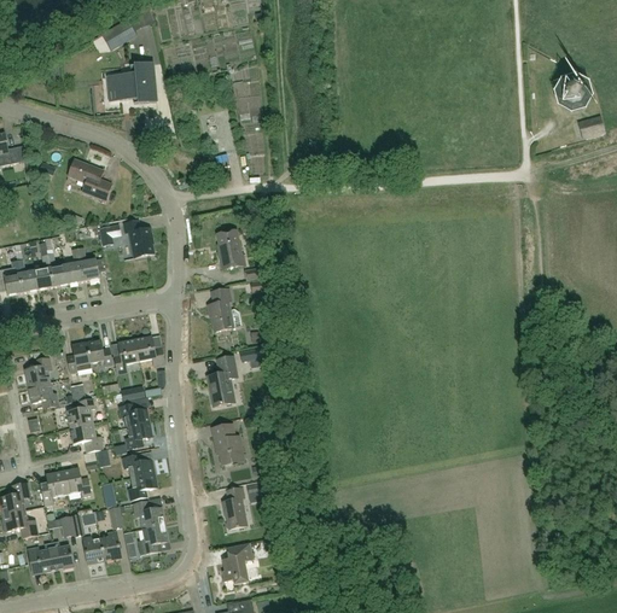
[(147,7),(135,11),(140,24),(152,19),(147,7)]
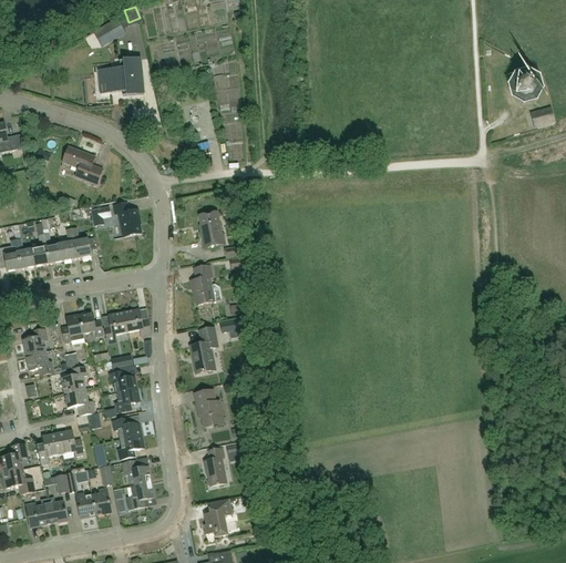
[(101,44),(125,30),(124,29),(122,26),(116,16),(92,29),(92,30),(101,44)]
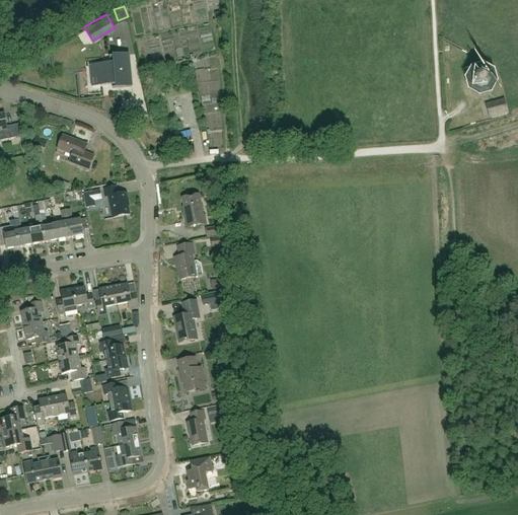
[(109,60),(89,62),(91,83),(112,81),(112,85),(131,83),(128,51),(108,53),(109,60)]
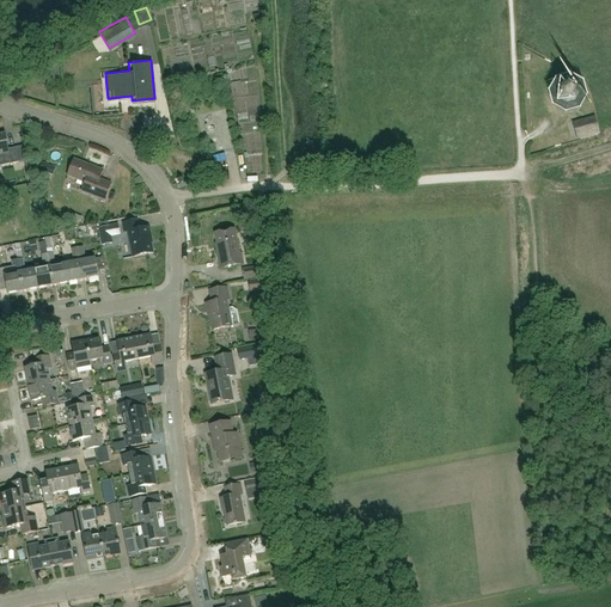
[(554,89),(554,91),(555,91),(557,97),(556,98),(557,99),(558,99),(564,102),(564,104),(566,104),(566,103),(573,100),(574,102),(575,100),(574,99),(578,93),(579,93),(579,91),(578,91),(575,85),(576,84),(575,83),(574,83),(568,80),(568,79),(567,79),(567,80),(561,81),(560,80),(558,83),(556,89),(554,89)]
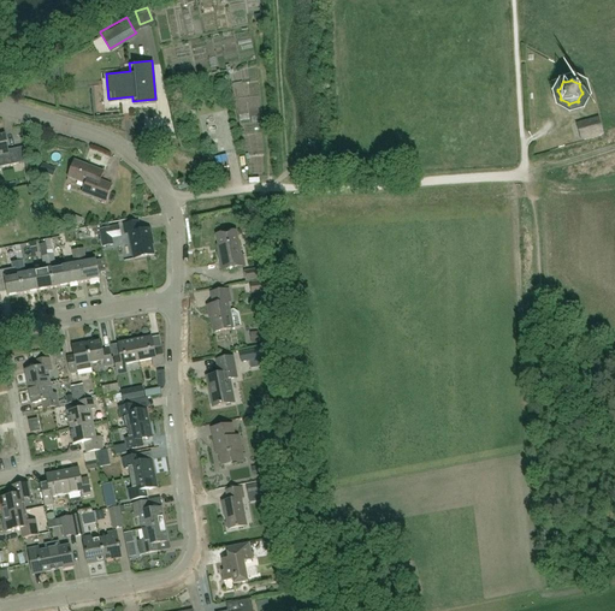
[(217,113),(219,131),(213,134),(216,144),(220,143),(222,150),(237,148),(230,111),(217,113)]
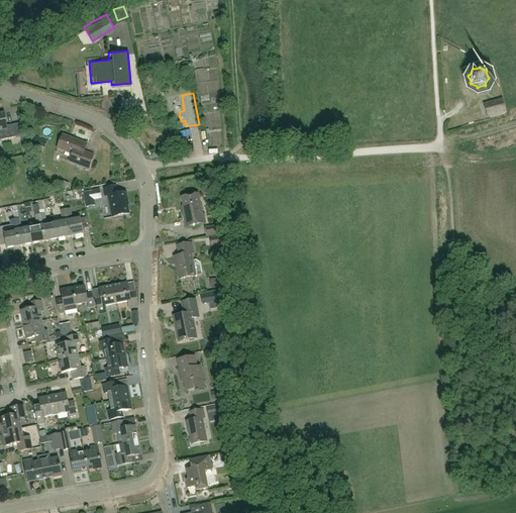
[(501,97),(484,101),(487,112),(504,108),(501,97)]
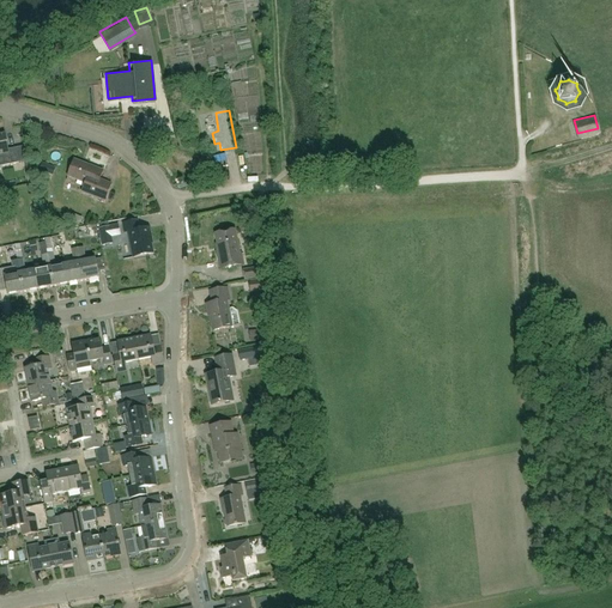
[(249,137),(249,151),(261,150),(261,128),(253,128),(253,137),(249,137)]
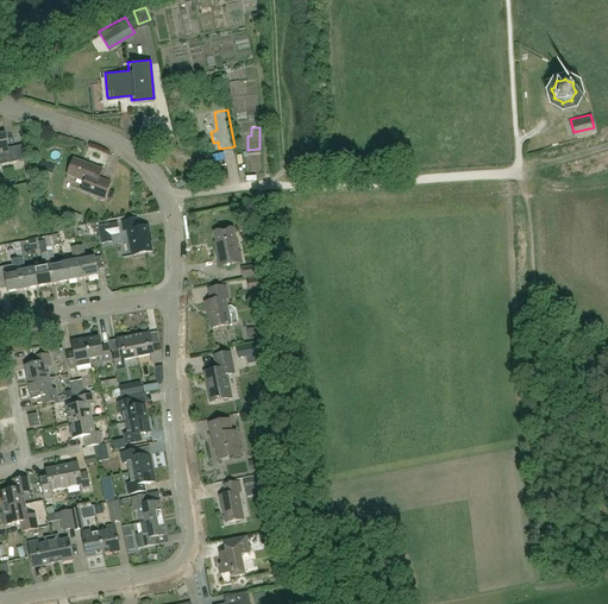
[(7,144),(5,129),(0,130),(0,161),(17,157),(14,143),(7,144)]
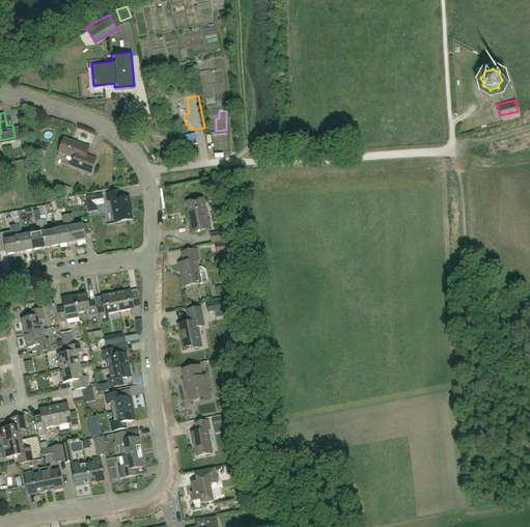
[(21,122),(12,125),(15,137),(24,135),(21,122)]
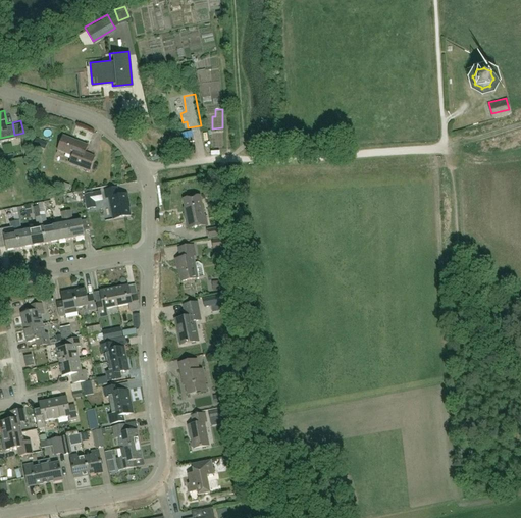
[(87,142),(62,133),(57,146),(72,152),(69,159),(89,167),(94,153),(84,150),(87,142)]
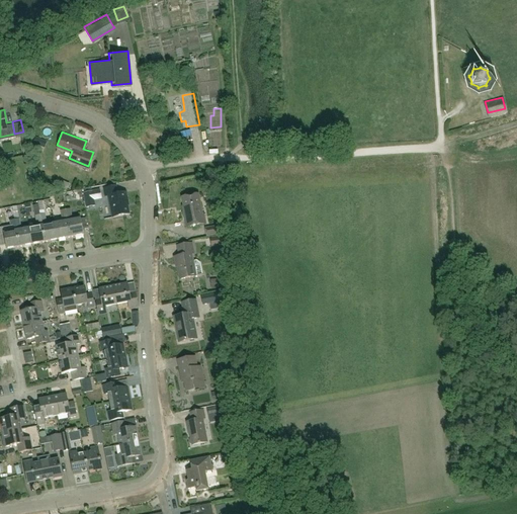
[(127,198),(125,189),(117,190),(115,182),(103,184),(104,193),(107,193),(111,215),(128,211),(126,198),(127,198)]
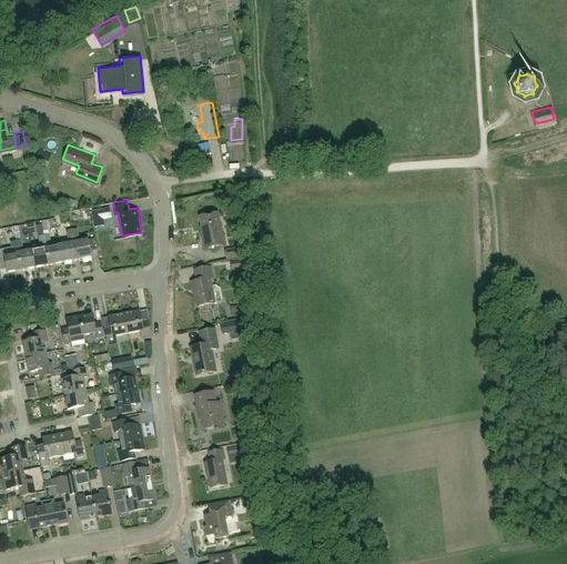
[(103,222),(102,217),(111,214),(109,204),(90,209),(93,224),(103,222)]
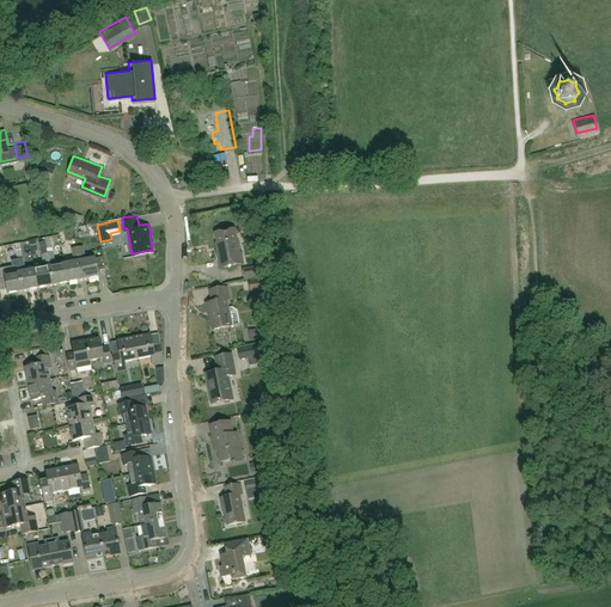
[(215,246),(217,256),(219,265),(242,261),(239,250),(238,251),(233,226),(213,230),(217,246),(215,246)]
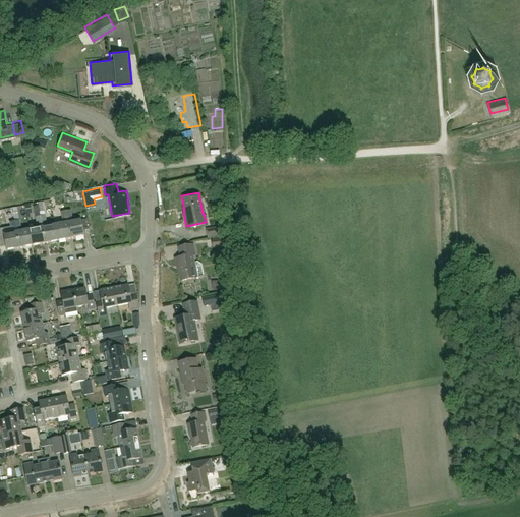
[(69,207),(65,208),(70,235),(83,233),(80,217),(71,218),(69,207)]
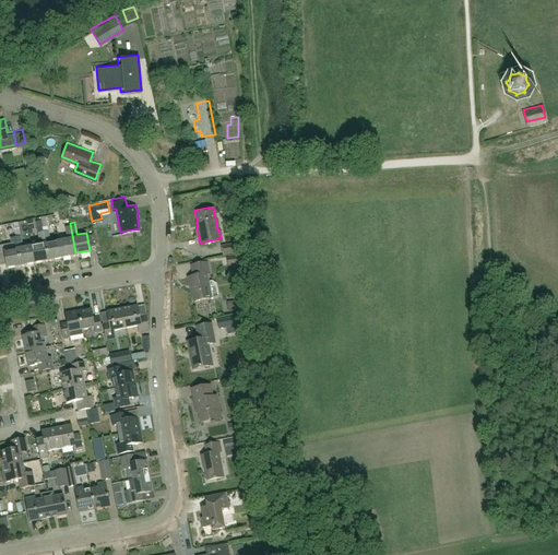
[(67,236),(58,237),(61,255),(75,252),(70,223),(64,224),(67,236)]
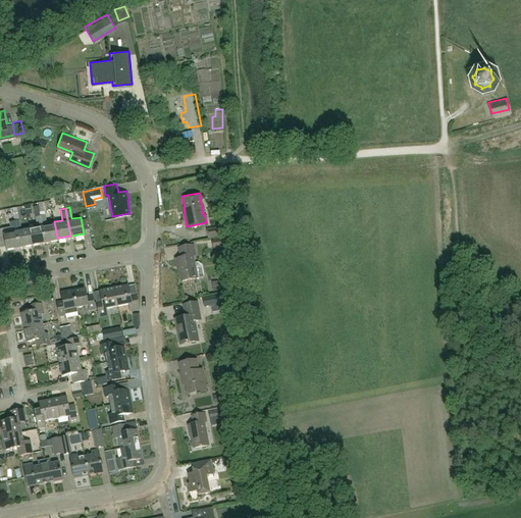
[(45,212),(40,213),(44,241),(57,238),(54,221),(47,223),(45,212)]
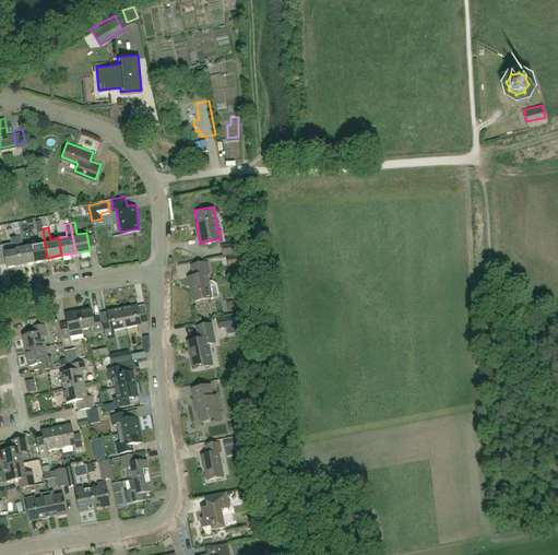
[(39,241),(31,243),(34,260),(47,258),(43,228),(37,229),(39,241)]
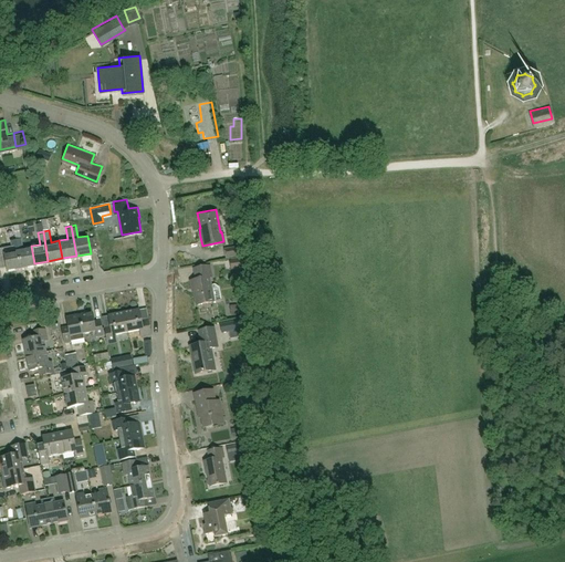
[(20,236),(14,237),(20,267),(34,263),(31,246),(22,248),(20,236)]
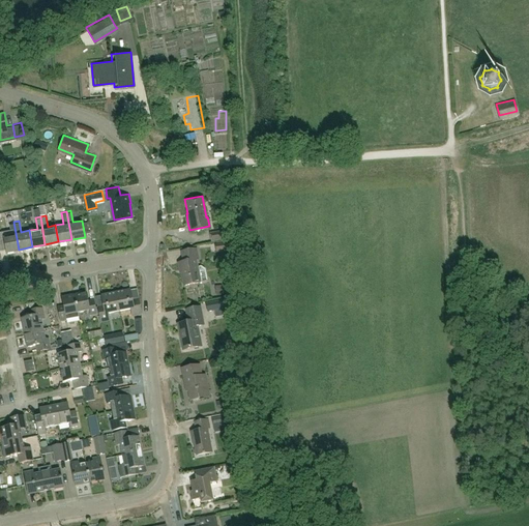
[(19,250),(13,222),(9,223),(11,234),(2,235),(1,232),(0,232),(0,244),(4,243),(5,252),(19,250)]
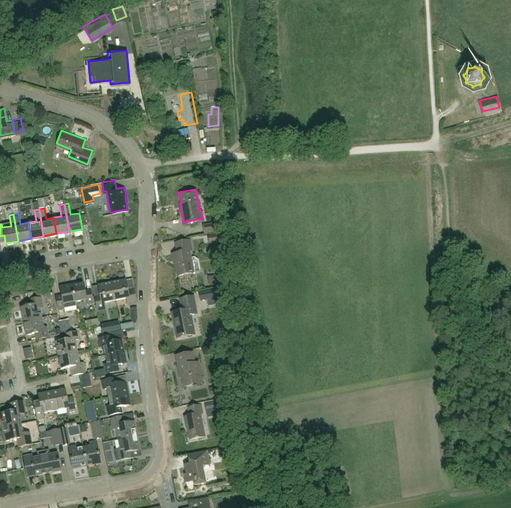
[(215,220),(202,222),(203,230),(217,228),(215,220)]
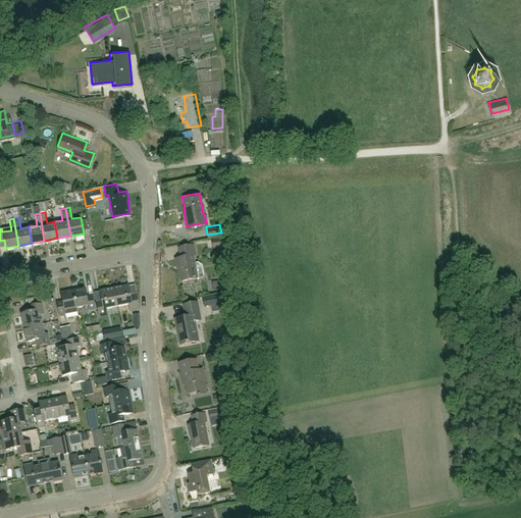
[(212,238),(213,246),(223,245),(222,237),(212,238)]
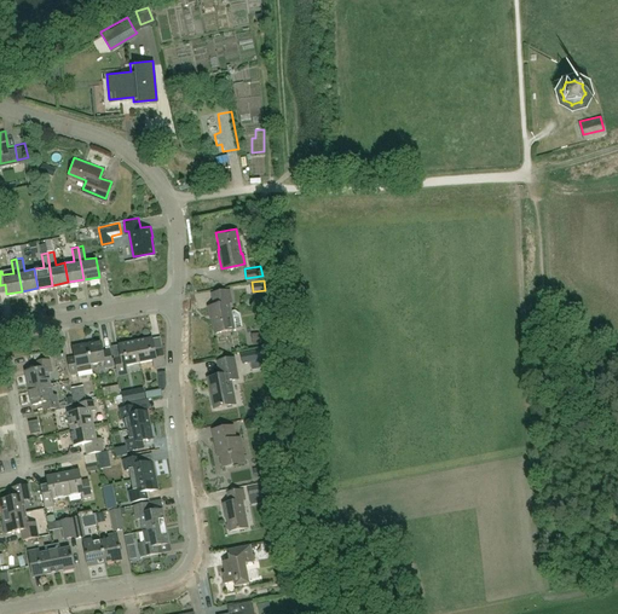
[(212,302),(206,303),(208,312),(209,312),(213,330),(241,324),(238,311),(234,307),(229,308),(227,300),(230,300),(227,287),(209,290),(212,302)]
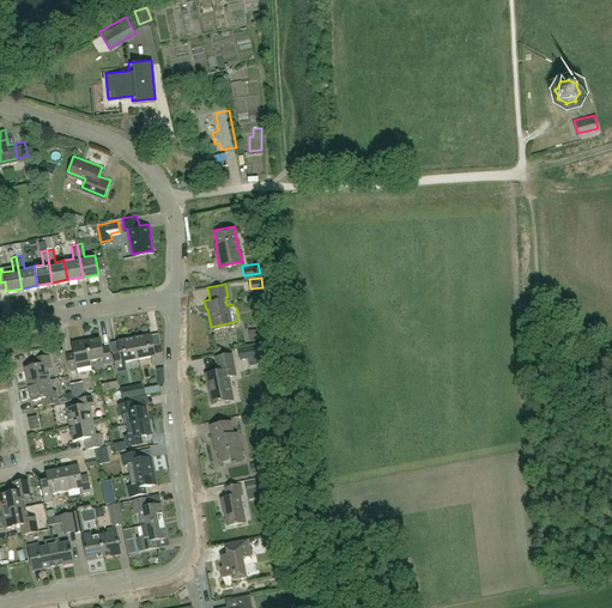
[(261,326),(249,327),(249,339),(262,338),(261,326)]
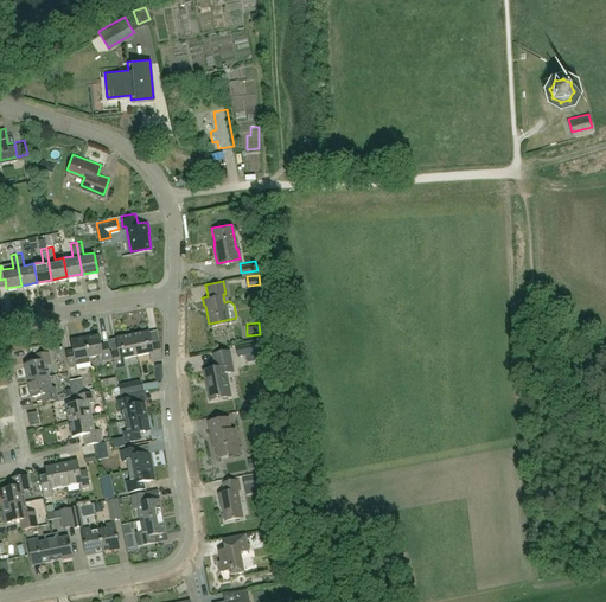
[(132,331),(136,353),(150,351),(151,358),(161,356),(158,338),(151,339),(148,327),(132,331)]
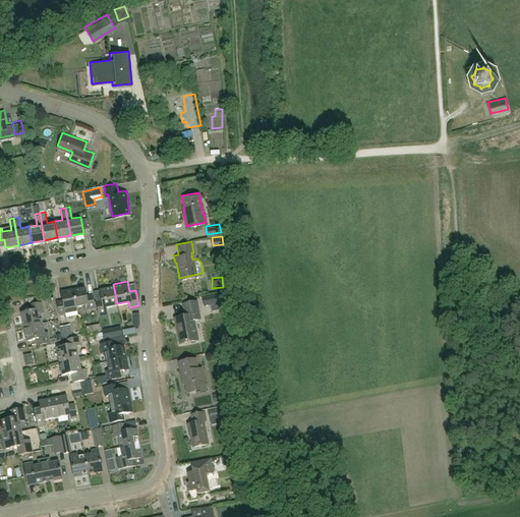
[(84,284),(71,286),(75,304),(88,301),(89,306),(95,305),(92,291),(85,292),(84,284)]
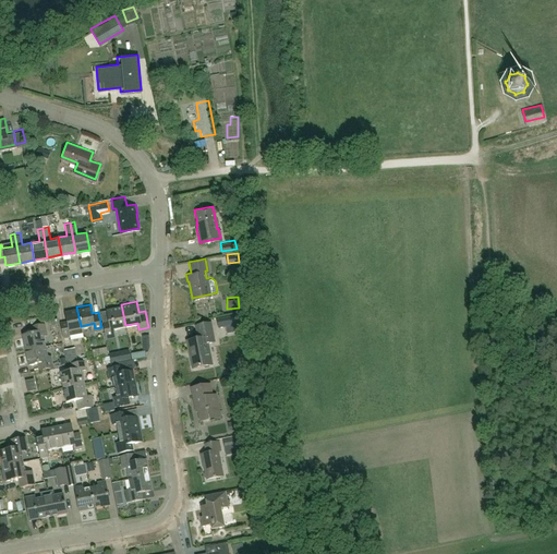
[(125,325),(121,304),(107,308),(109,317),(101,320),(105,336),(116,334),(114,327),(125,325)]
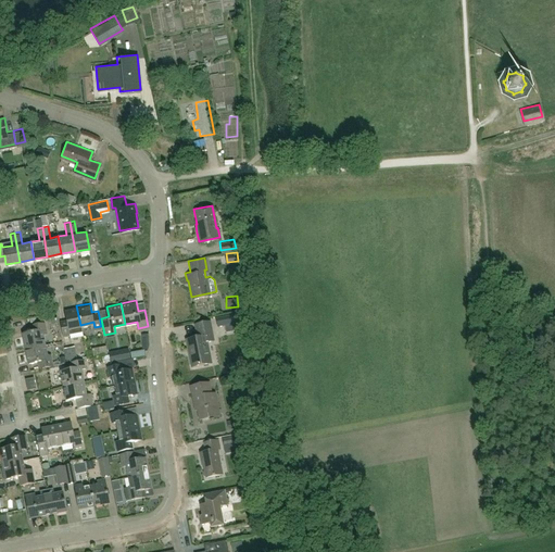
[(80,325),(76,305),(64,309),(66,317),(60,320),(62,334),(68,333),(68,331),(82,329),(80,325)]
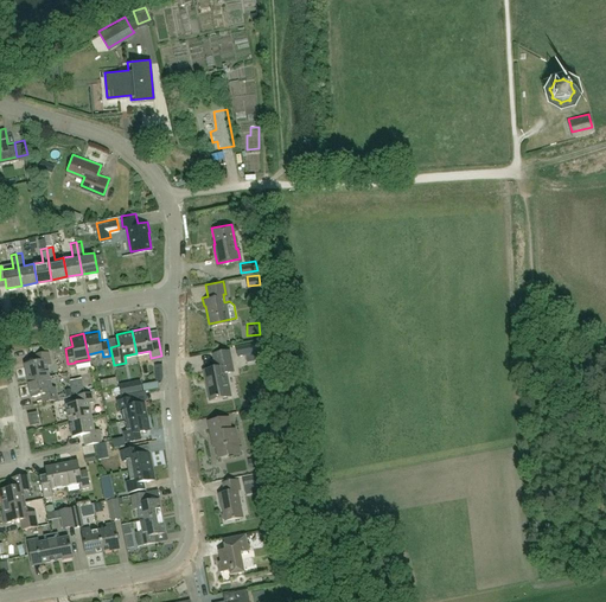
[(257,348),(255,340),(235,344),(236,352),(257,348)]
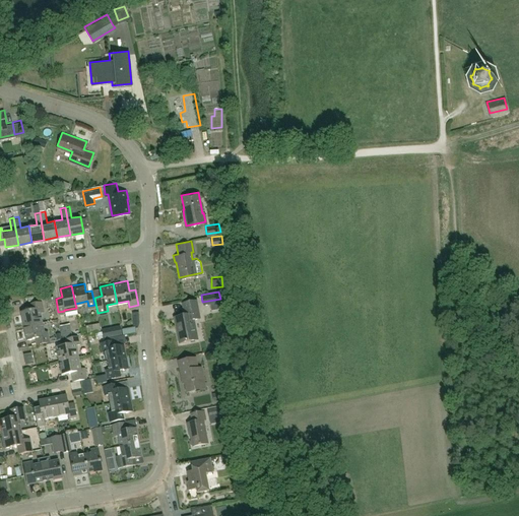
[(184,313),(174,315),(179,340),(196,337),(192,317),(199,316),(195,298),(182,301),(184,313)]
